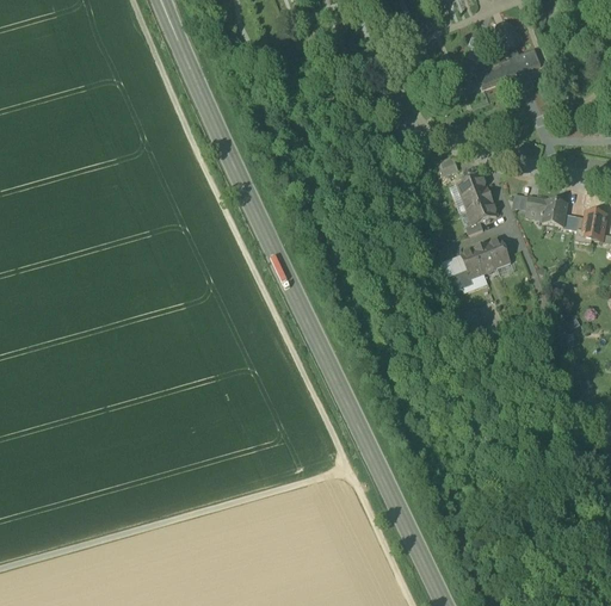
[(510,59),(518,55),(514,45),(518,37),(513,25),(504,22),(498,24),(493,33),(498,45),(507,49),(510,59)]
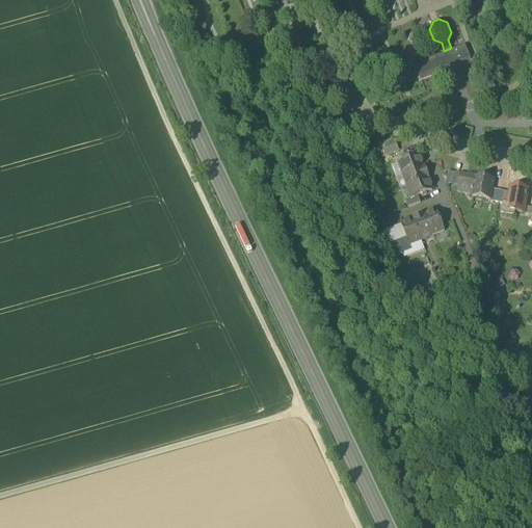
[(451,48),(444,51),(415,62),(420,76),(470,56),(466,43),(451,48)]
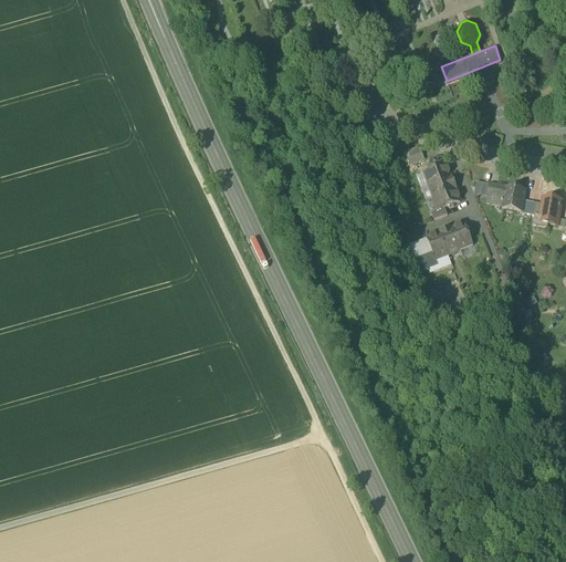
[(368,66),(371,74),(379,71),(376,63),(368,66)]
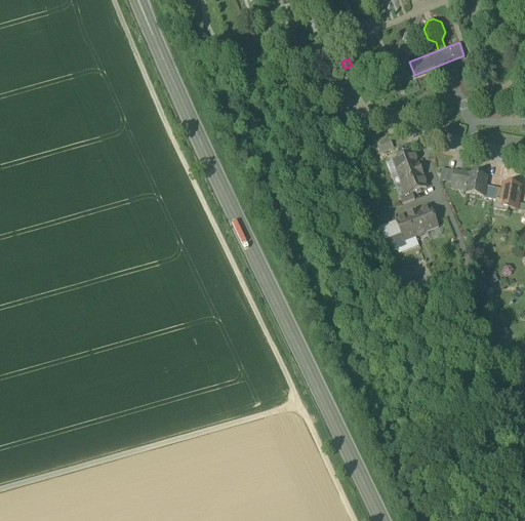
[(310,74),(313,81),(321,78),(318,71),(310,74)]
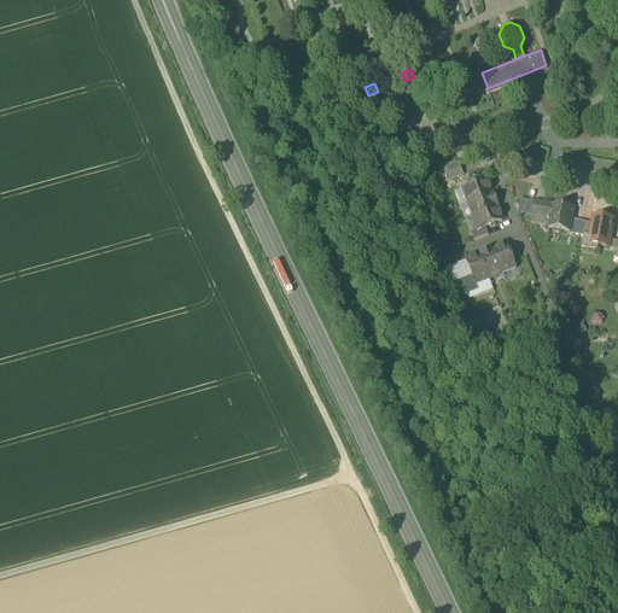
[(445,164),(448,170),(461,165),(459,159),(445,164)]
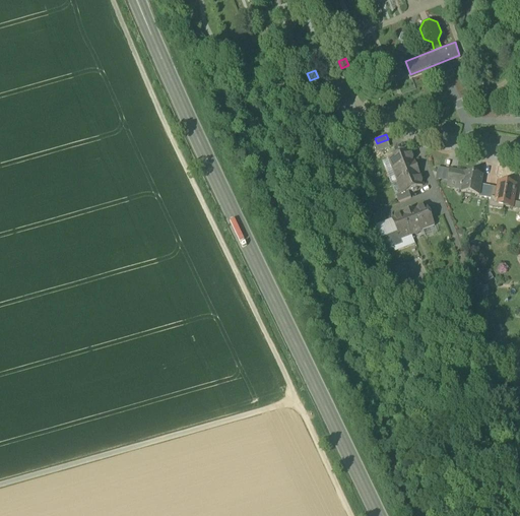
[(374,144),(377,150),(380,149),(390,145),(388,139),(377,143),(374,144)]
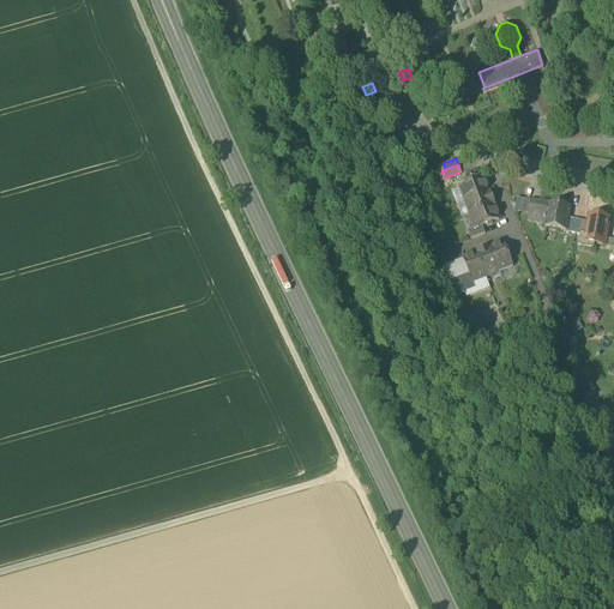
[(471,167),(462,170),(464,178),(474,173),(471,167)]
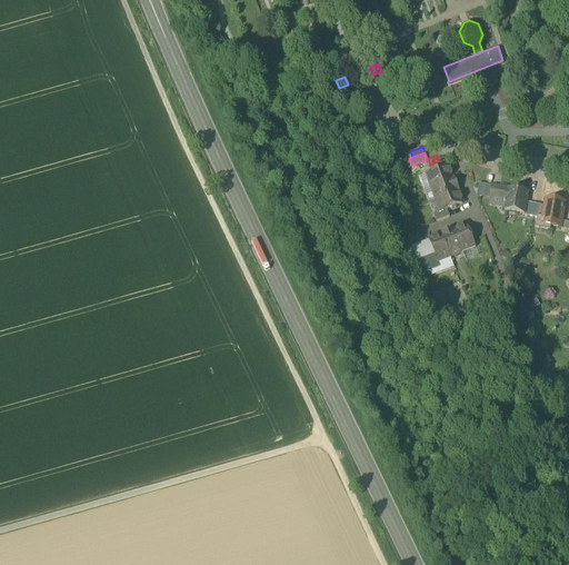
[(427,159),(416,164),(418,169),(430,165),(428,158),(427,159)]
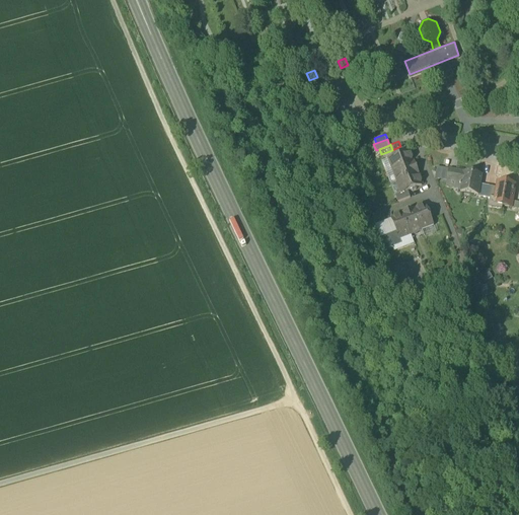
[(388,157),(393,168),(413,160),(409,149),(388,157)]
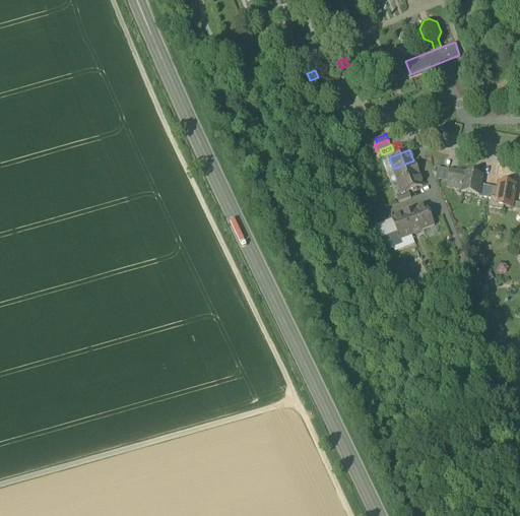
[(383,159),(387,172),(394,169),(389,157),(383,159)]
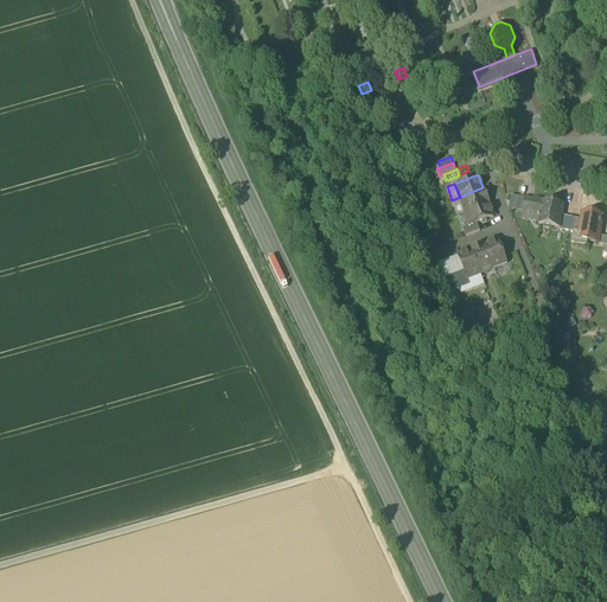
[(460,197),(465,210),(489,200),(484,187),(483,187),(460,197)]
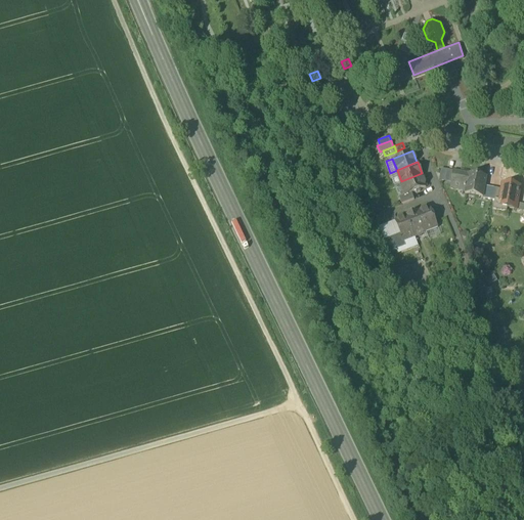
[(452,170),(447,169),(441,167),(439,178),(444,179),(450,180),(452,170)]
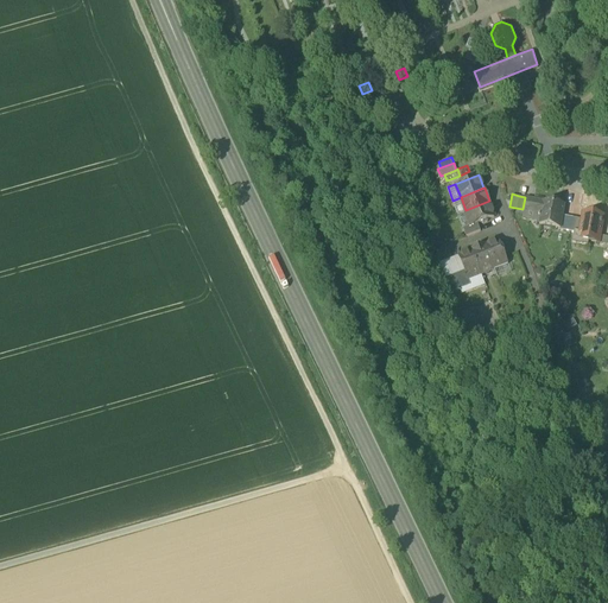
[(453,201),(458,214),(466,210),(461,197),(453,201)]
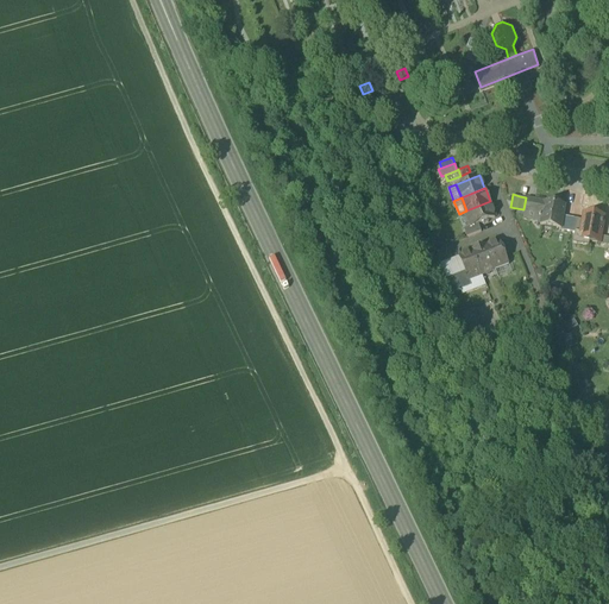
[(523,209),(541,213),(544,201),(526,197),(523,209)]
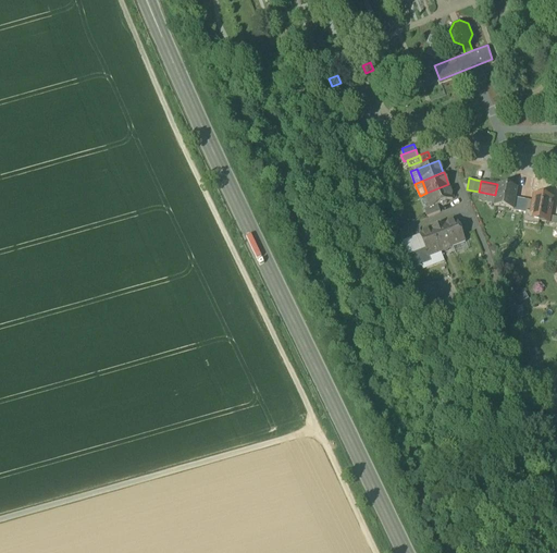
[(494,204),(512,207),(515,195),(516,188),(507,187),(507,184),(498,183),(497,184),(495,195),(494,204)]
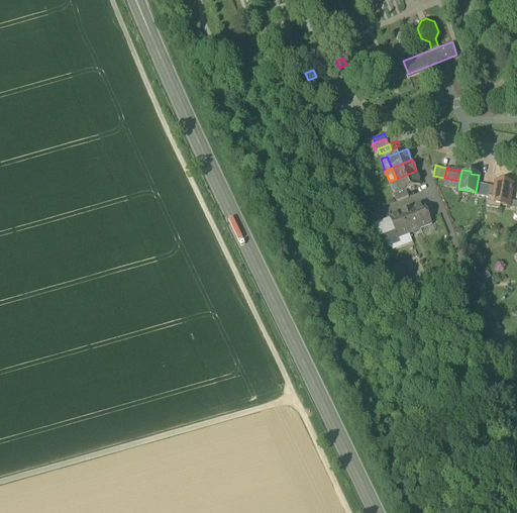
[(420,183),(416,171),(396,179),(400,190),(406,188),(409,187),(410,188),(414,187),(415,185),(420,183)]
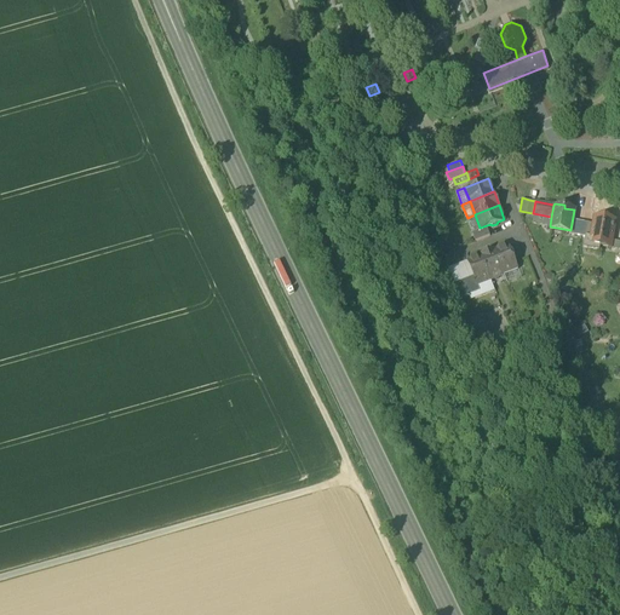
[(480,228),(475,214),(468,218),(472,230),(480,228)]
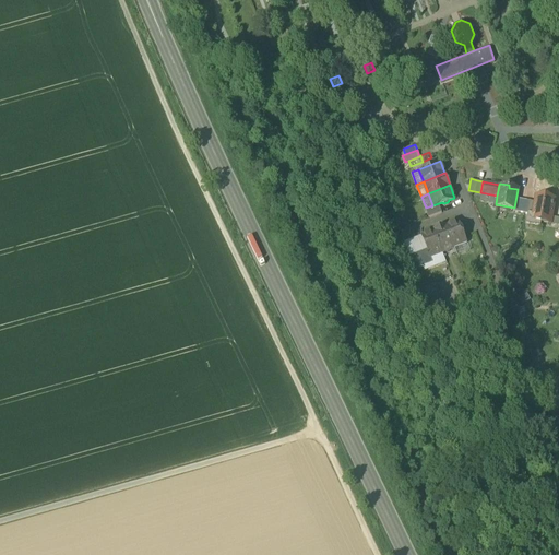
[(536,200),(534,212),(542,213),(540,219),(550,221),(551,214),(555,197),(537,193),(536,200)]
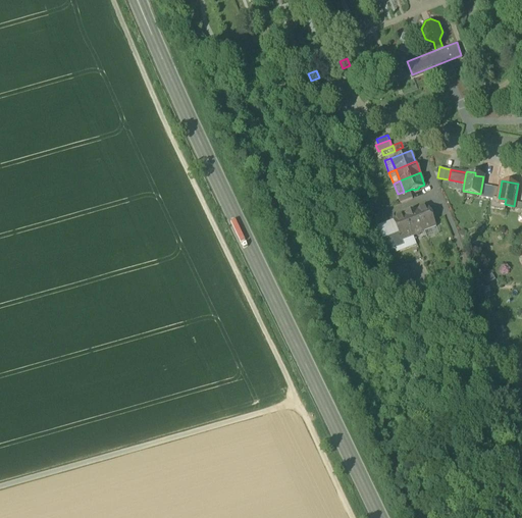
[(480,194),(489,196),(491,185),(482,183),(480,194)]
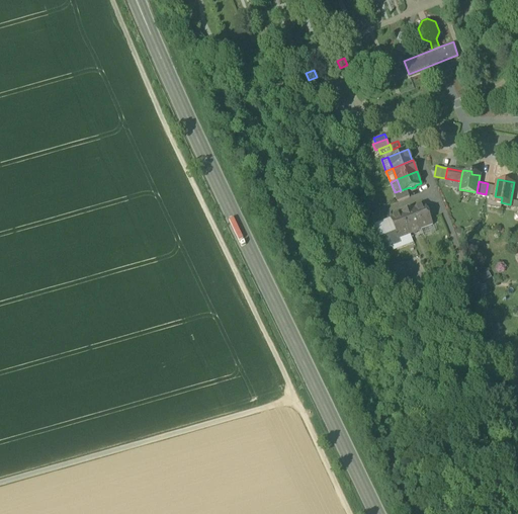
[(497,185),(488,183),(486,194),(490,195),(495,196),(497,185)]
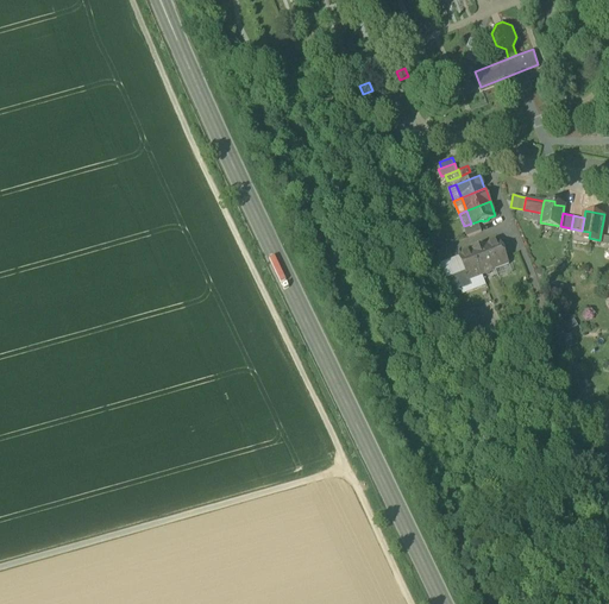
[(464,226),(466,234),(481,230),(478,221),(471,224),(464,226)]
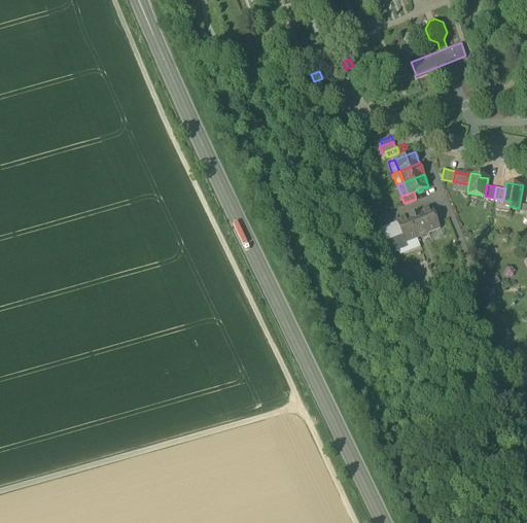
[(510,210),(510,206),(511,201),(503,200),(498,199),(497,208),(510,210)]
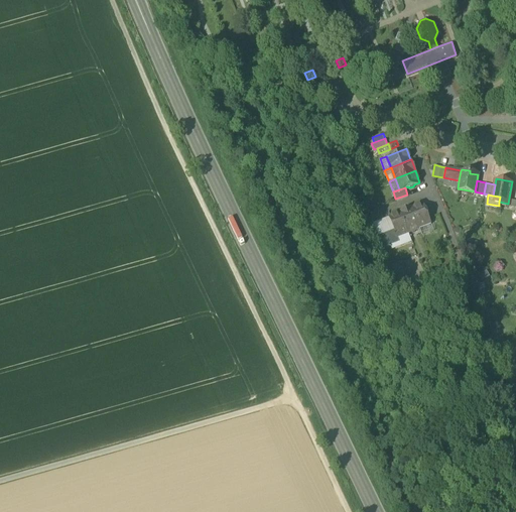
[(422,203),(411,207),(419,226),(430,222),(427,213),(428,212),(426,208),(424,208),(422,203)]
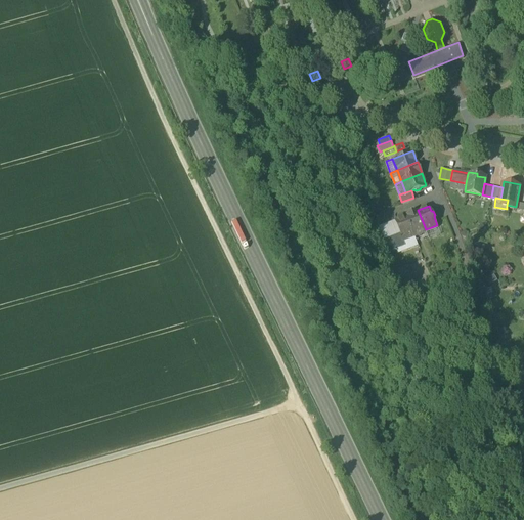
[(406,213),(406,214),(415,234),(426,229),(418,210),(418,209),(406,213)]
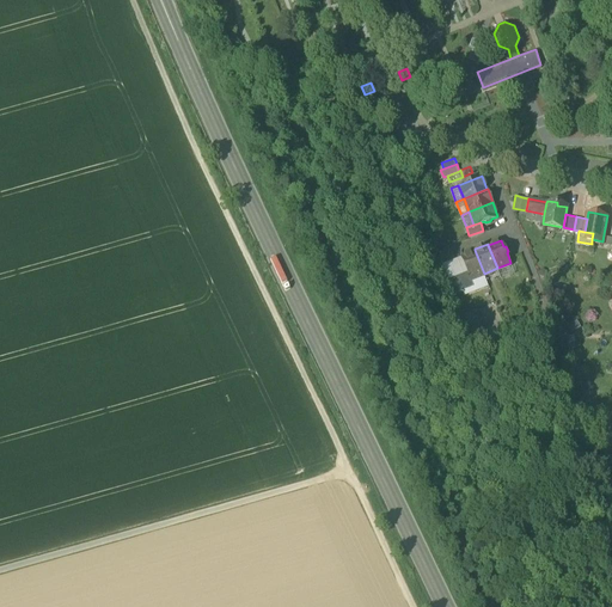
[(471,279),(484,274),(475,250),(461,256),(461,257),(466,270),(470,279),(471,279)]
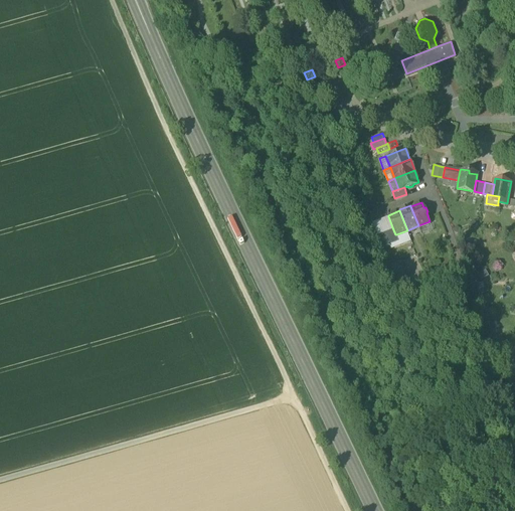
[(373,222),(377,233),(392,227),(388,216),(373,222)]
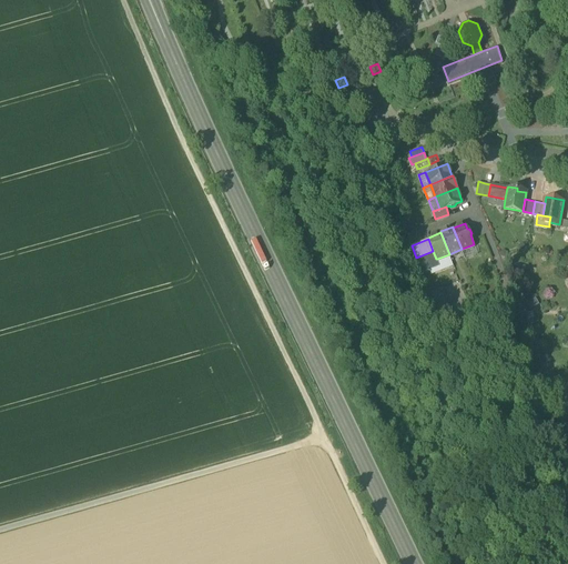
[(474,244),(462,249),(465,257),(477,252),(474,244)]
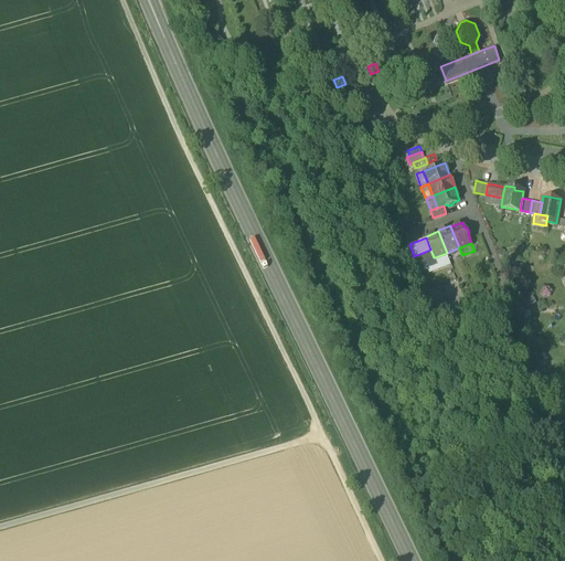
[(434,257),(430,250),(414,256),(419,271),(427,267),(437,264),(435,257),(434,257)]
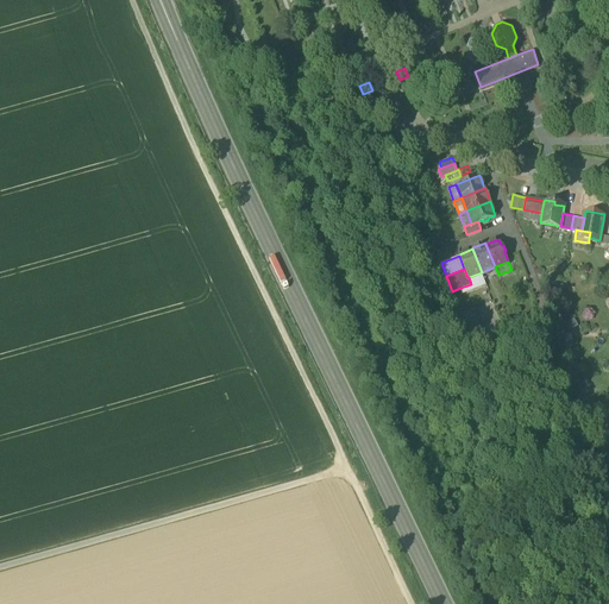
[(485,283),(482,272),(469,277),(471,284),(460,288),(463,293),(485,283)]
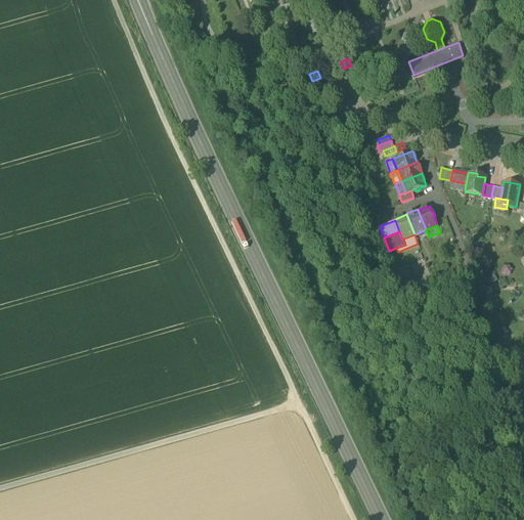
[(396,267),(401,278),(412,274),(407,262),(396,267)]
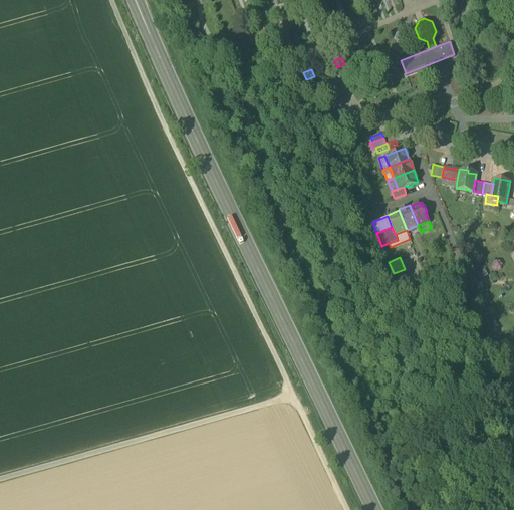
[(484,267),(476,271),(480,277),(488,273),(484,267)]
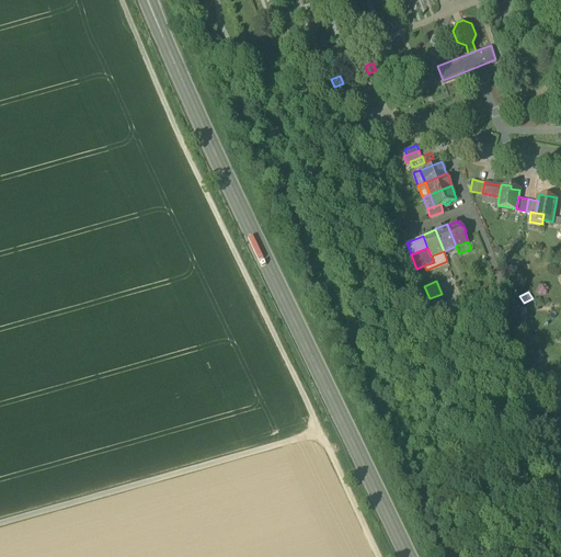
[(430,298),(437,317),(449,311),(442,294),(430,298)]
